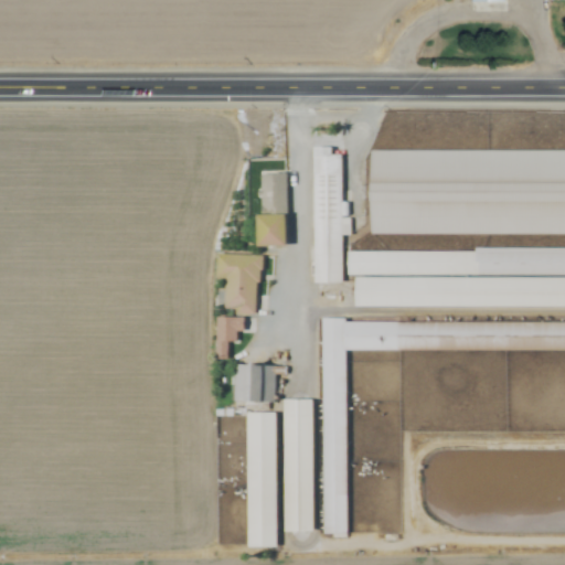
[(564,151),(370,152),(370,235),(564,235),(564,151)]
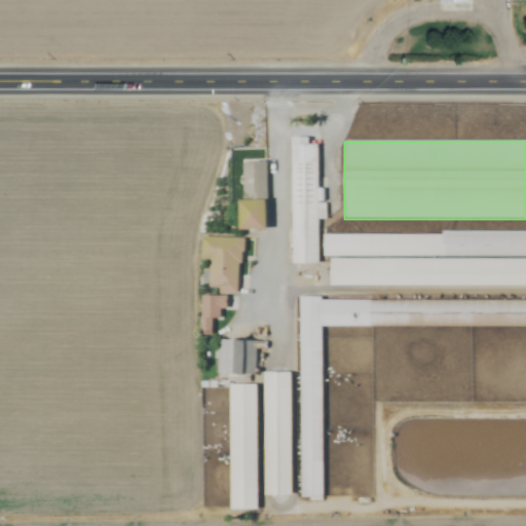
[(291,145),(292,265),(316,265),(316,145),(291,145)]
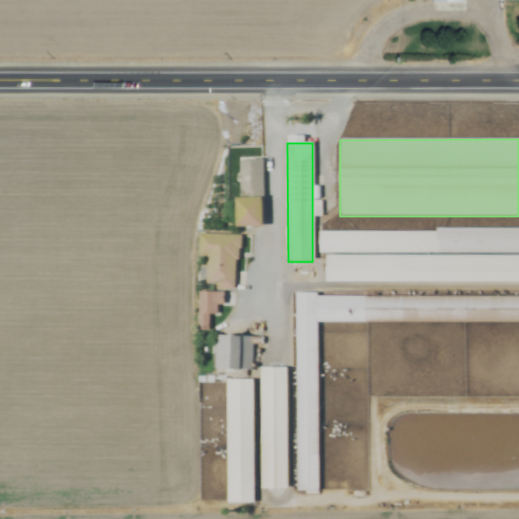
[(234,228),(262,228),(262,159),(239,159),(239,198),(234,198),(234,228)]
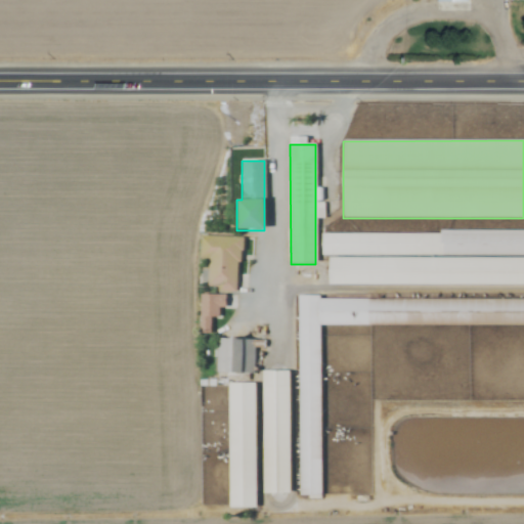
[(523,231),(321,232),(321,256),(523,256),(523,231)]
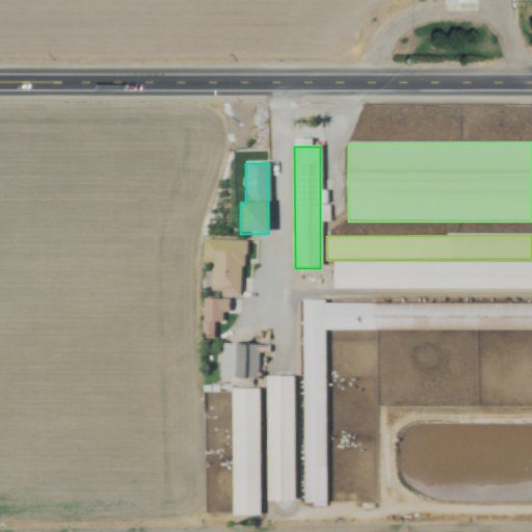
[(241,296),(243,242),(204,241),(204,263),(213,263),(212,296),(241,296)]
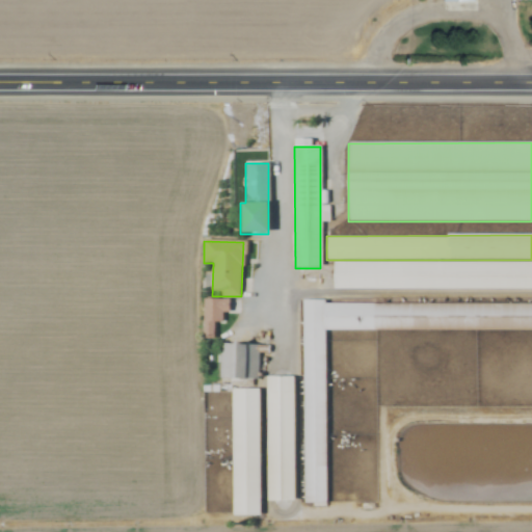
[(531,289),(531,263),(334,264),(334,290),(531,289)]
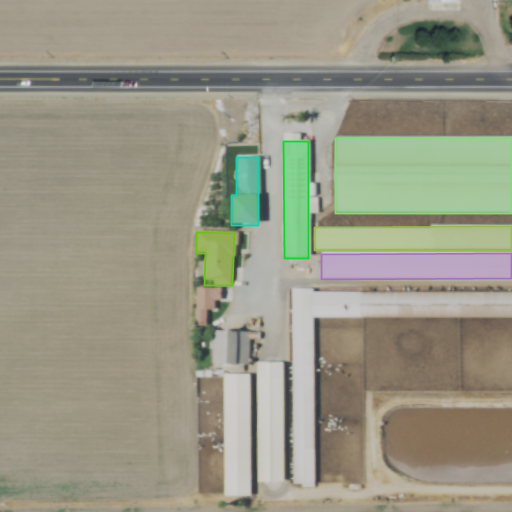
[(205,326),(205,311),(215,311),(215,302),(220,302),(220,289),(196,289),(196,326),(205,326)]
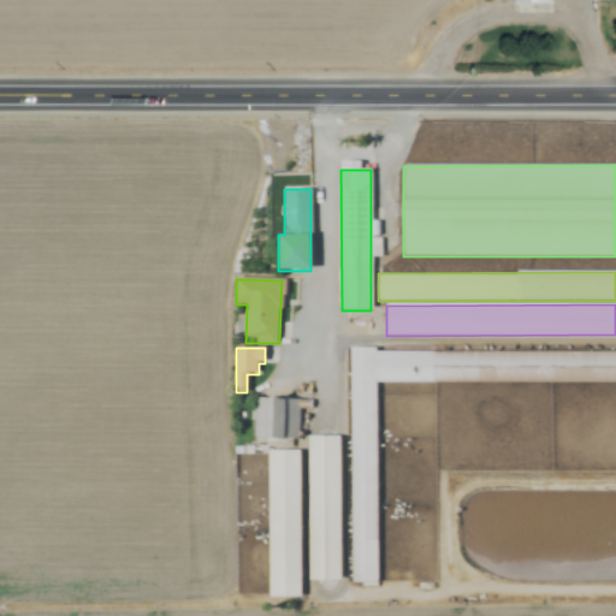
[(615,351),(351,353),(351,582),(377,582),(375,384),(615,383),(615,351)]
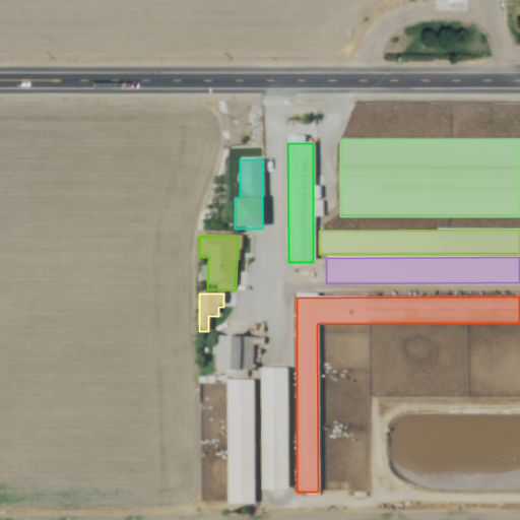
[(215,372),(252,372),(252,344),(261,344),(261,338),(215,337),(215,372)]
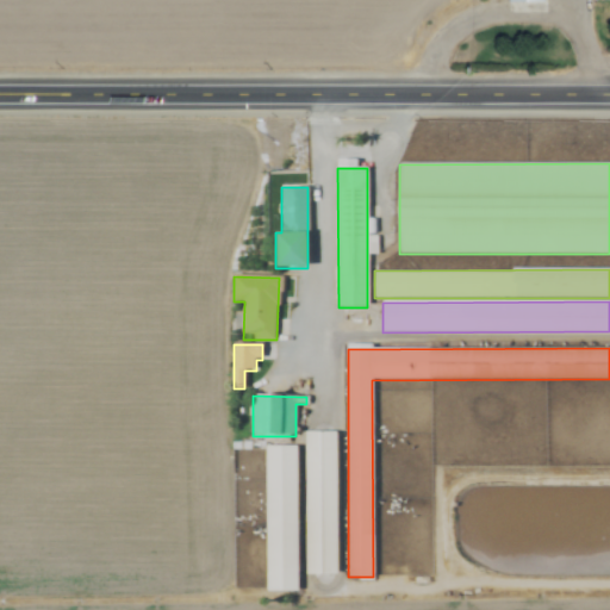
[(336,433),(305,433),(305,576),(336,576),(336,433)]
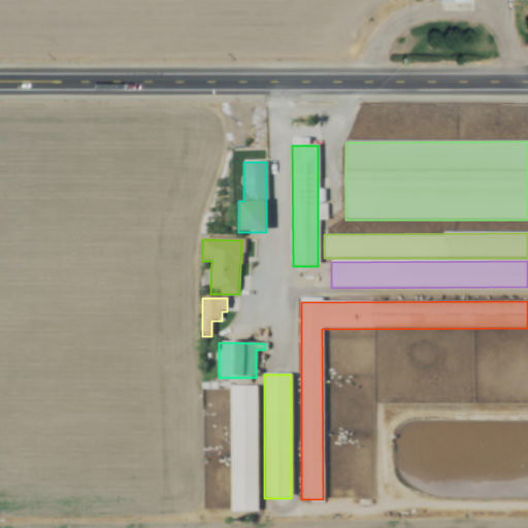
[(256,387),(230,387),(230,513),(256,513),(256,387)]
